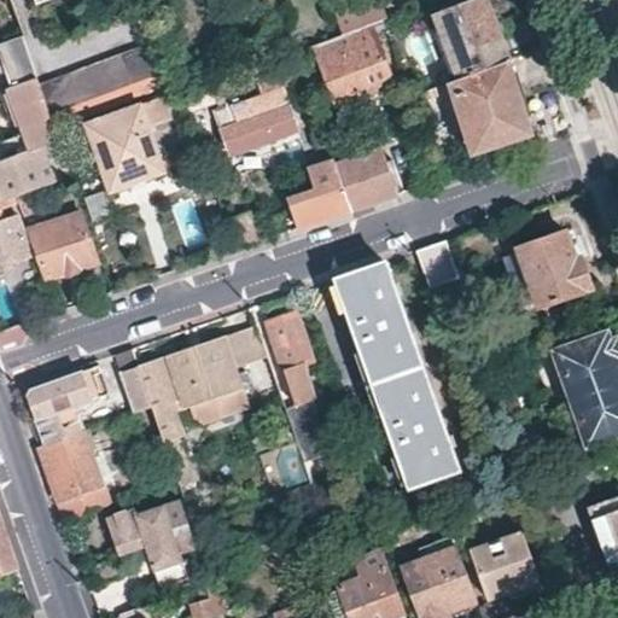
[(343,34),(383,19),(385,18),(378,0),(367,0),(334,12),(343,34)]
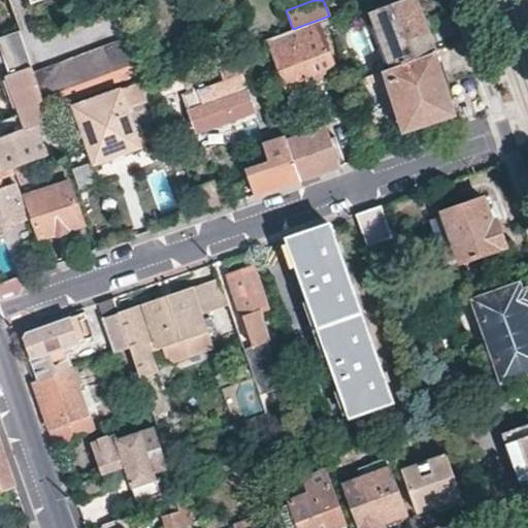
[(388,67),(437,48),(419,0),(404,0),(369,13),(388,67)]
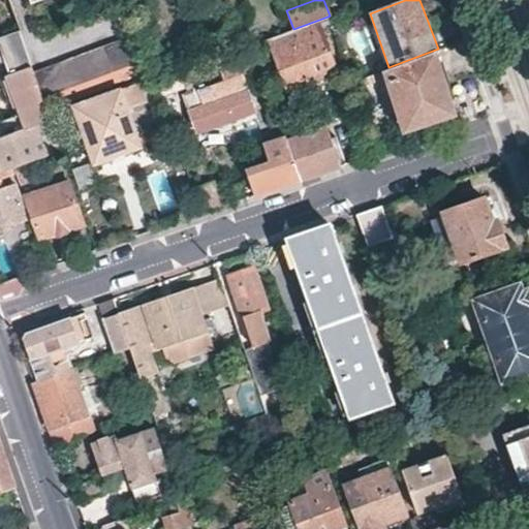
[(320,28),(331,24),(328,17),(293,29),(270,38),(289,89),(337,72),(320,28)]
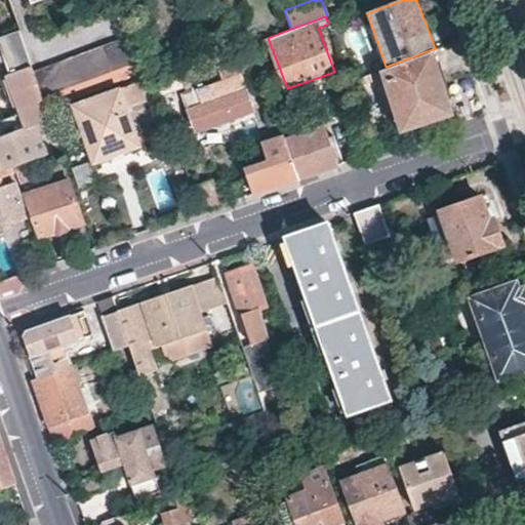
[(0,36),(0,52),(3,51),(9,69),(3,71),(5,76),(32,66),(18,30),(0,36)]
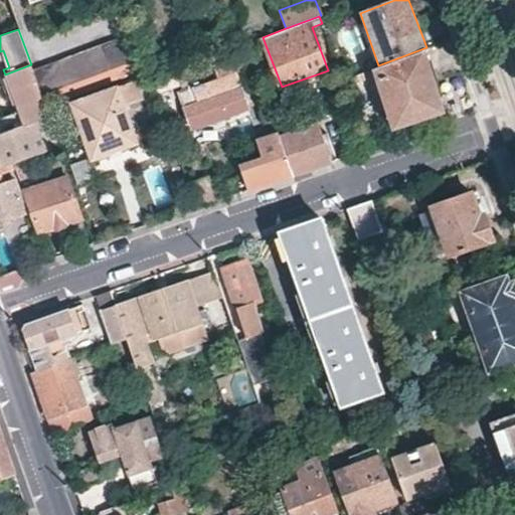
[(42,97),(55,92),(72,86),(113,70),(124,65),(136,61),(127,35),(32,68),(42,97)]
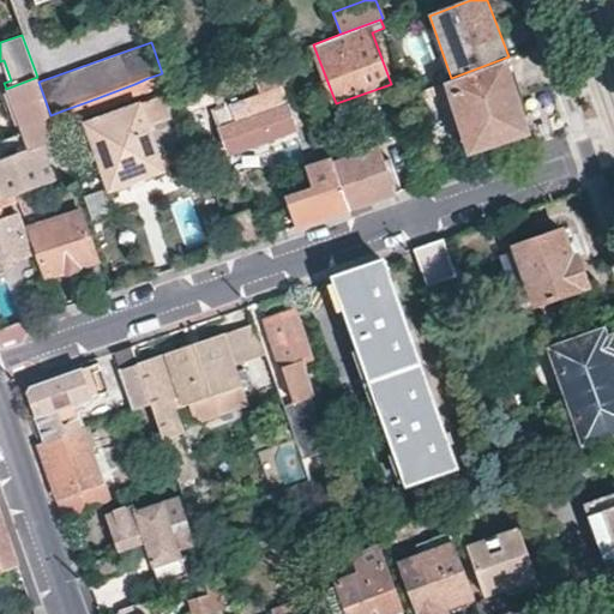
[(519,89),(509,56),(451,78),(414,92),(417,101),(431,96),(431,95),(449,88),(473,154),(534,132),(521,94),(519,89)]
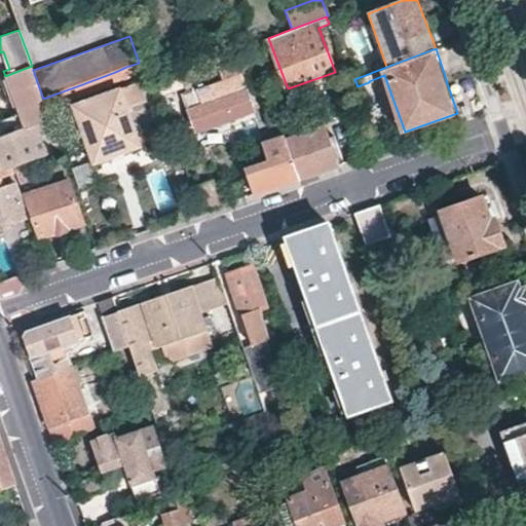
[(242,53),(217,63),(224,80),(183,96),(195,132),(254,110),(238,66),(258,59),(255,49),(242,53)]
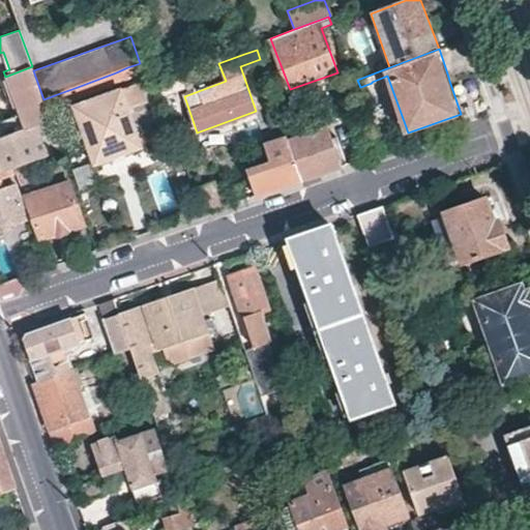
[(131,79),(143,74),(140,63),(127,67),(131,79)]
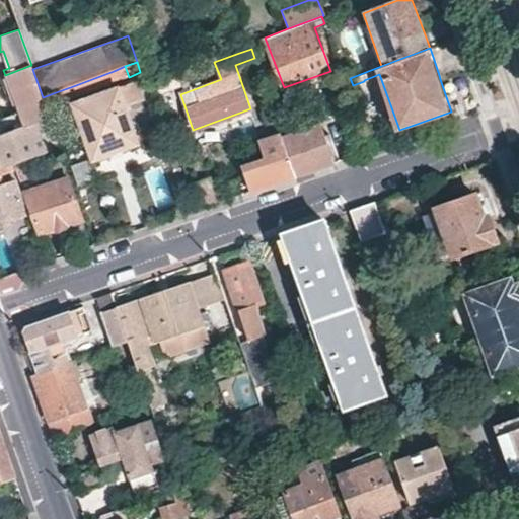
[(29,127),(51,119),(47,109),(43,97),(32,69),(31,65),(5,75),(1,76),(8,97),(13,96),(15,104),(21,103),(22,109),(14,112),(15,116),(24,113),(29,127)]
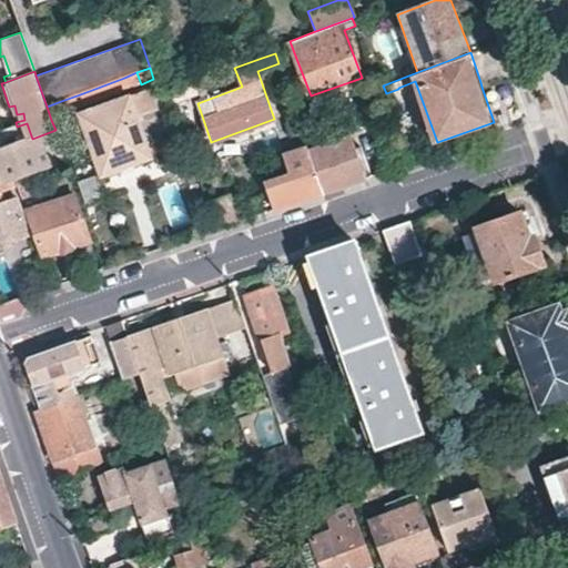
[(124,78),(80,94),(83,104),(128,89),(124,78)]
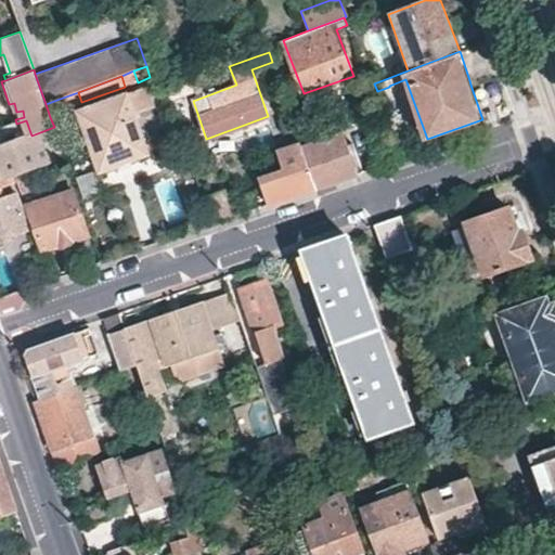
[(151,106),(144,88),(77,114),(92,157),(99,175),(149,156),(142,139),(133,114),(151,106)]
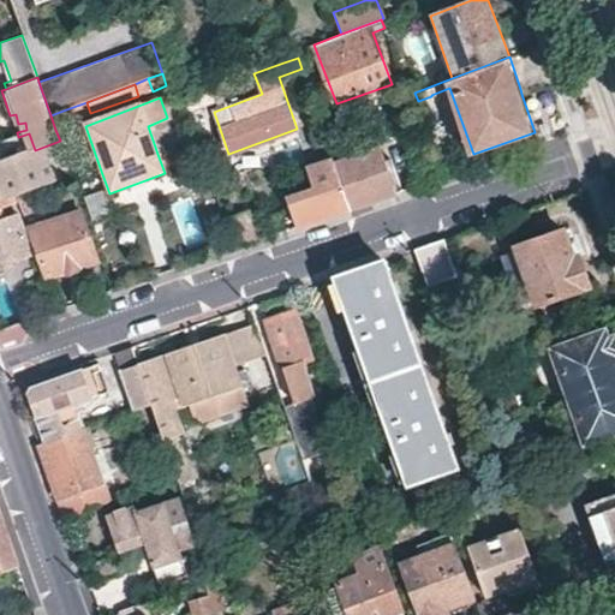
[(51,115),(55,130),(71,123),(66,109),(51,115)]
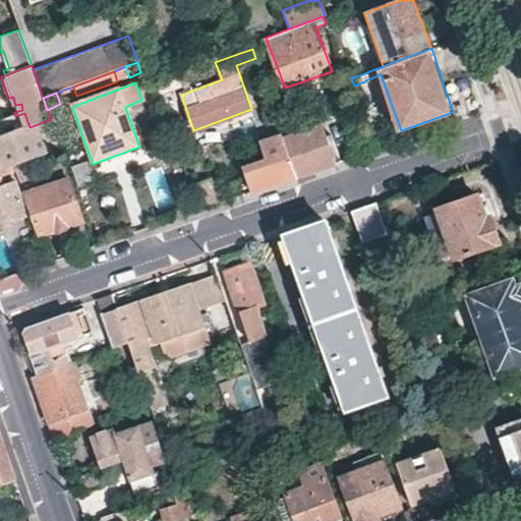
[(34,159),(61,150),(51,119),(30,127),(31,132),(0,142),(0,171),(12,167),(34,159)]
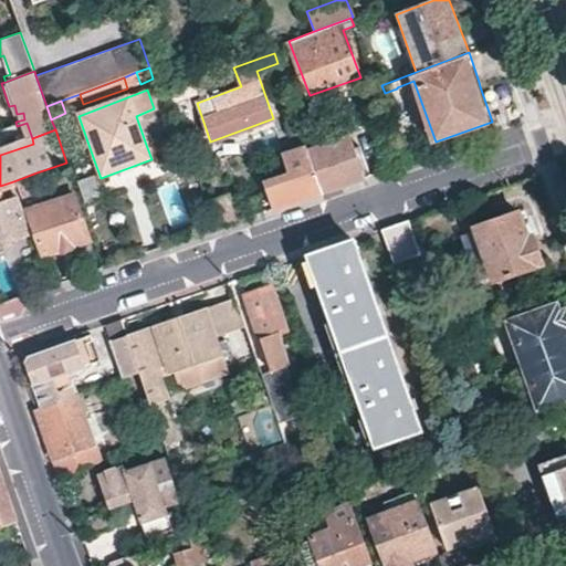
[(314,129),(302,134),(306,145),(320,140),(314,129)]
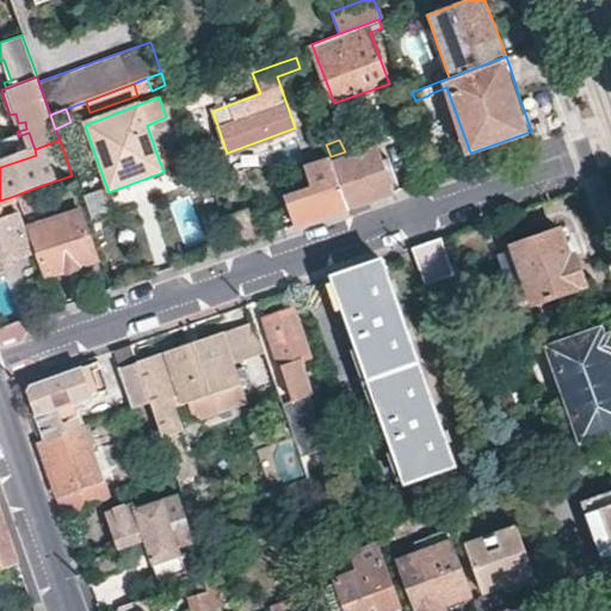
[(345,152),(331,156),(332,160),(349,207),(394,192),(381,156),(375,142),(345,152)]
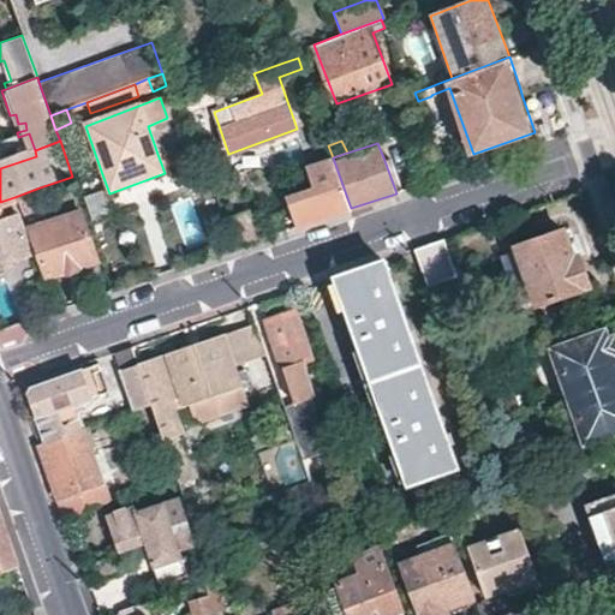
[(351,208),(334,161),(309,171),(317,196),(299,203),(306,224),(351,208)]
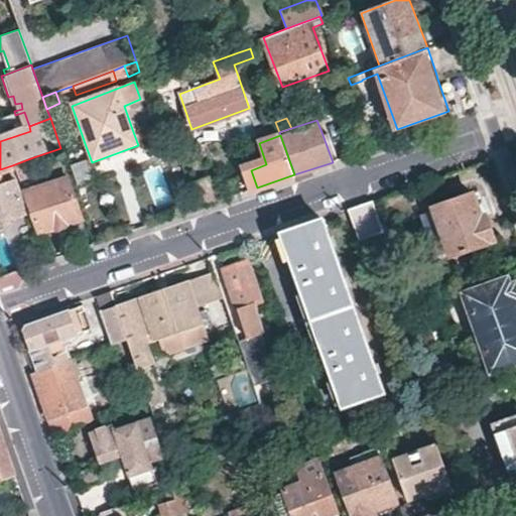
[(38,173),(33,157),(12,165),(18,180),(38,173)]
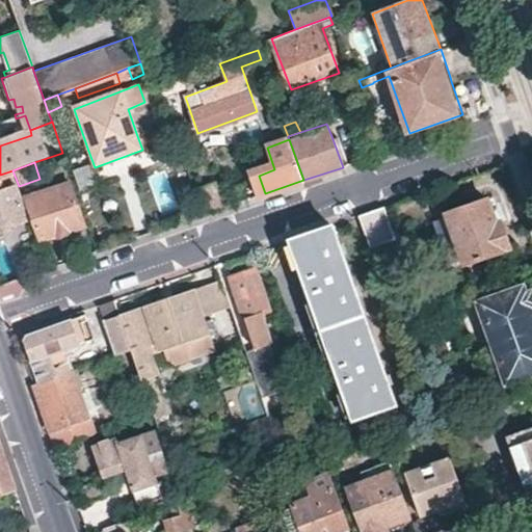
[(1,189),(0,187),(0,229),(26,220),(15,185),(1,189)]
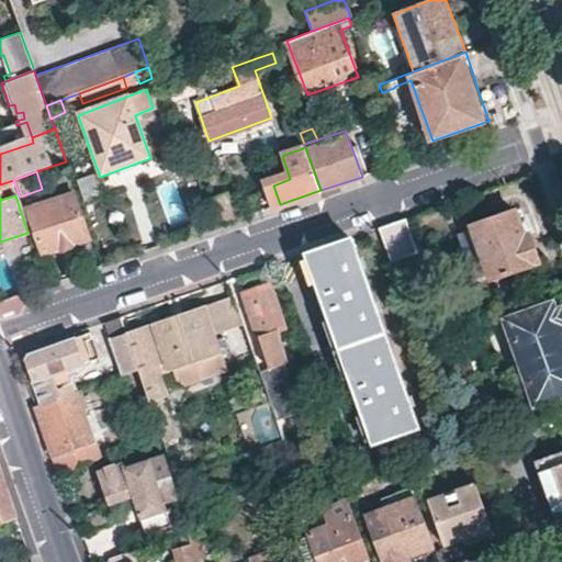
[(91,239),(75,195),(27,210),(44,254),(91,239)]
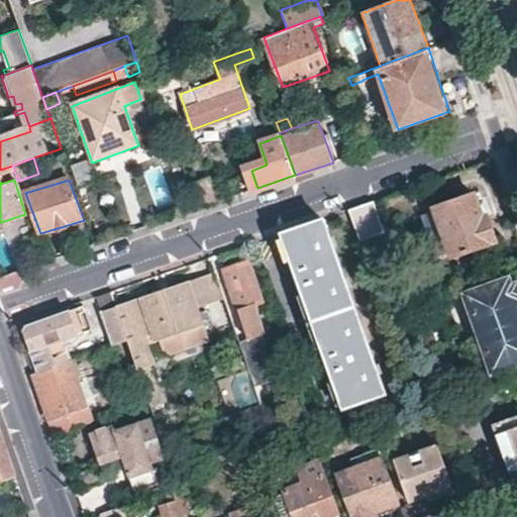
[(497,240),(488,215),(484,217),(475,192),(435,206),(451,255),(497,240)]
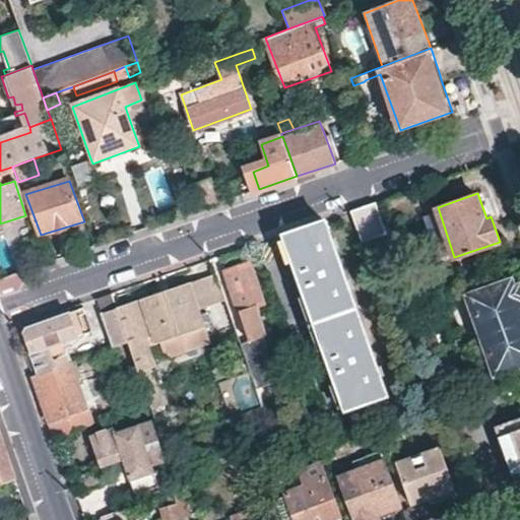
[(385,234),(375,203),(350,211),(362,243),(385,234)]
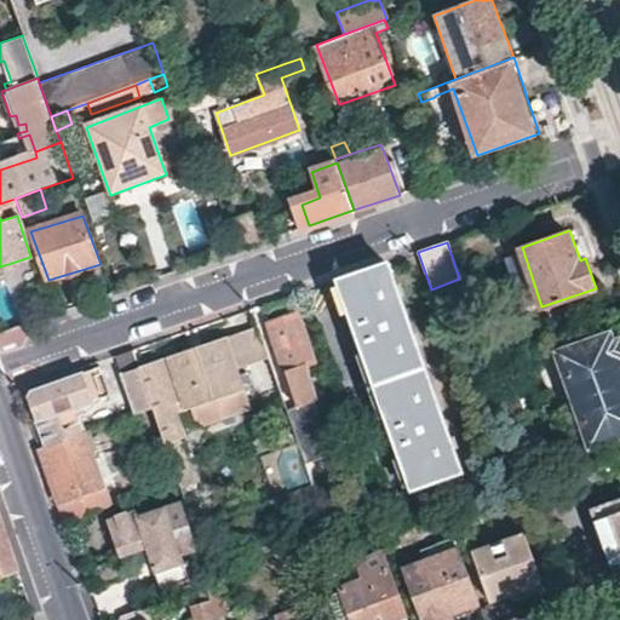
[(461,471),(388,263),(359,273),(338,280),(413,489),(461,471)]
